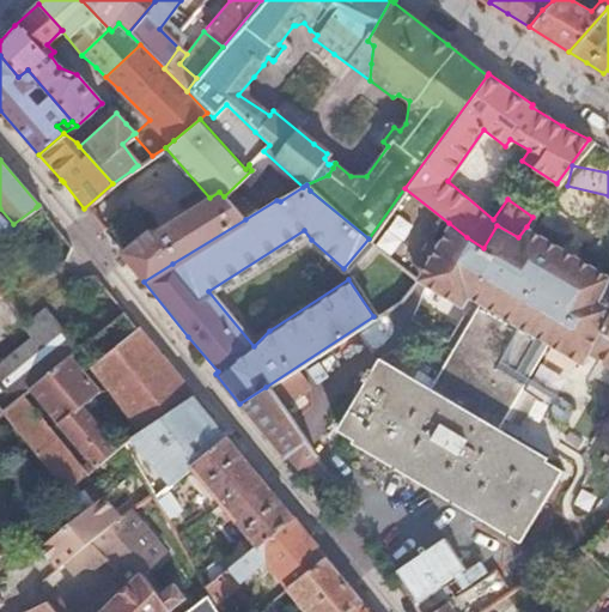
[(560,185),(549,201),(566,212),(577,194),(560,185)]
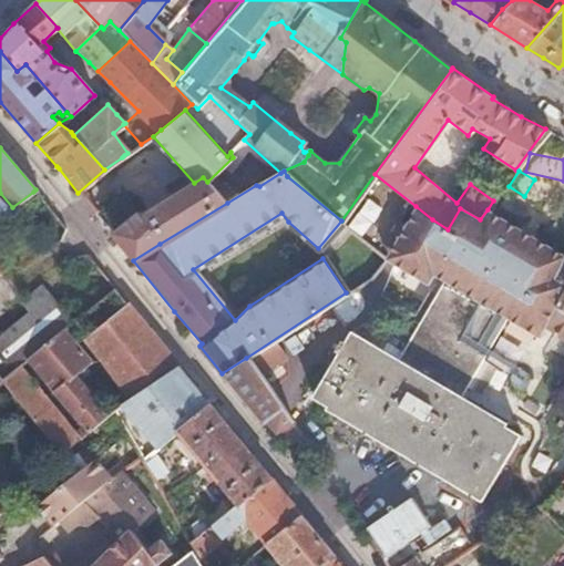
[(106,227),(133,260),(160,244),(227,203),(207,182),(203,177),(194,183),(161,204),(140,217),(136,213),(106,227)]
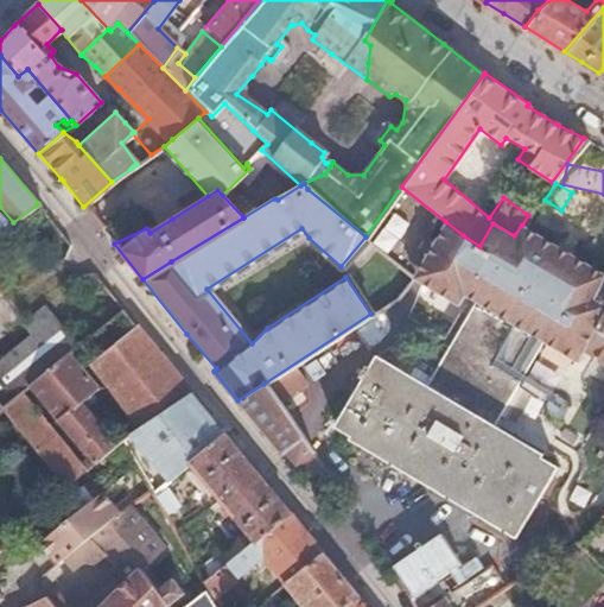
[(0,232),(13,222),(0,207),(0,232)]
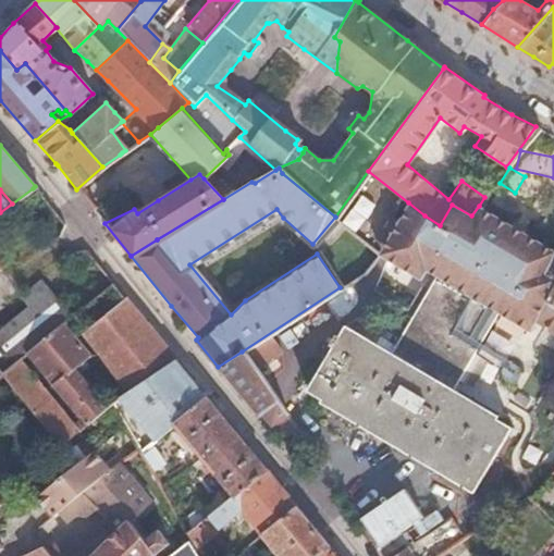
[(425,215),(408,202),(386,239),(438,271),(391,350),(345,324),(339,335),(334,333),(328,342),(332,346),(307,388),(322,397),(320,402),(471,491),(509,425),(494,417),(497,414),(452,386),(497,308),(529,326),(536,316),(553,326),(553,306),(540,299),(551,279),(539,271),(551,247),(479,206),(471,215),(452,205),(440,225),(425,215)]
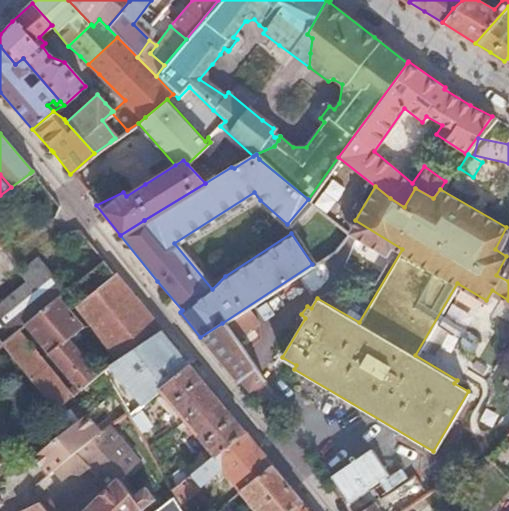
[(508,227),(508,229),(506,227),(495,249),(506,256),(496,275),(508,281),(508,227)]
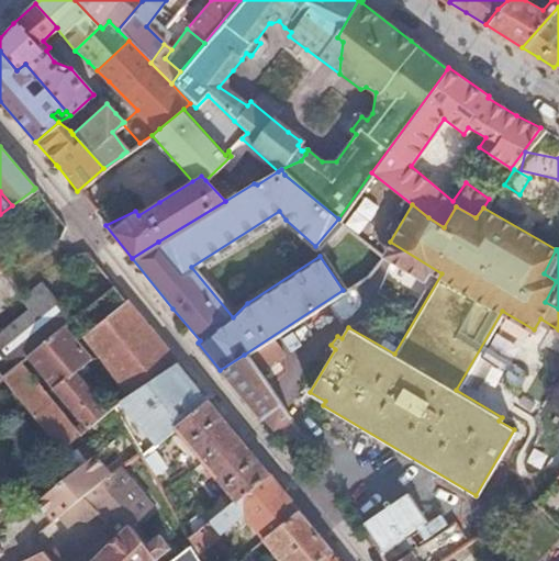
[(32,305),(49,292),(42,282),(24,295),(32,305)]
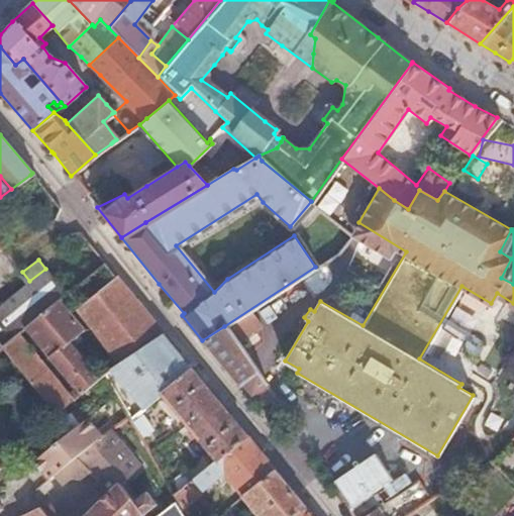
[(87,284),(108,268),(103,262),(84,279),(87,284)]
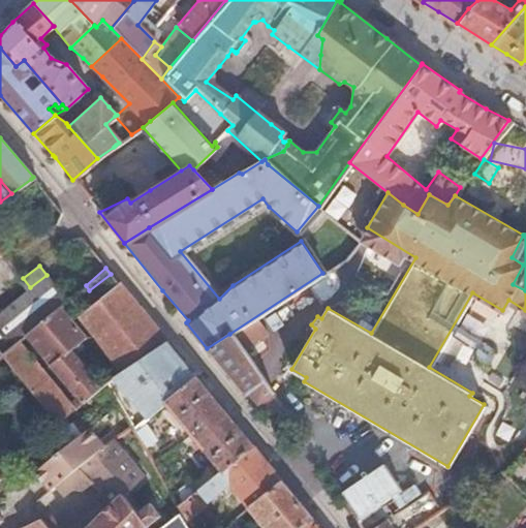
[(59,307),(66,301),(47,275),(30,287),(23,292),(41,321),(59,307)]
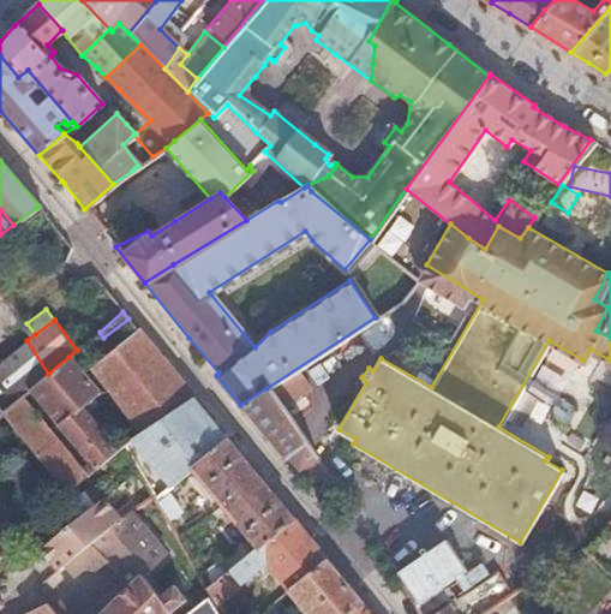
[(166,415),(192,398),(193,397),(180,381),(137,329),(91,367),(142,430),(166,415)]
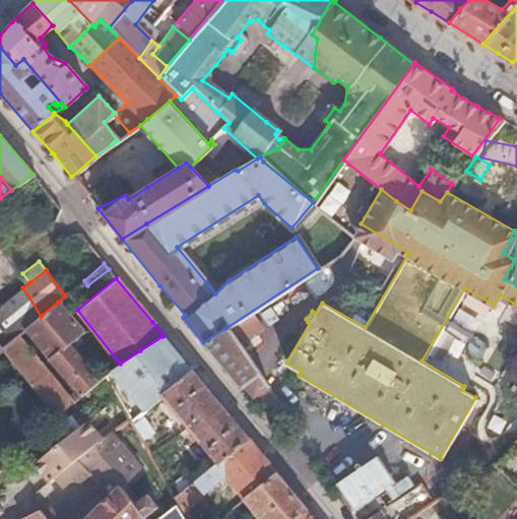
[(0,346),(2,348),(17,336),(24,329),(41,316),(22,287),(0,305),(0,346)]
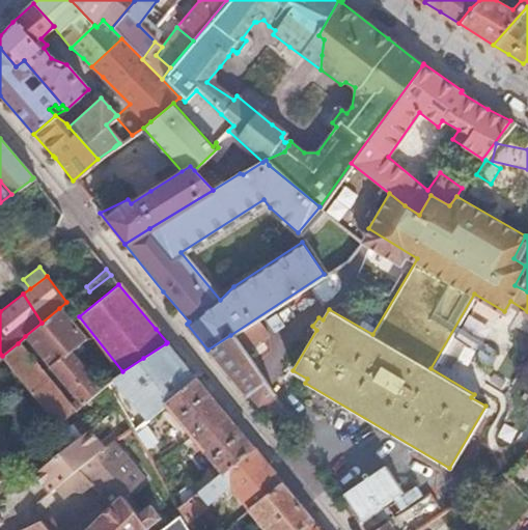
[(82,401),(100,387),(70,349),(85,337),(59,308),(42,323),(25,336),(82,401)]
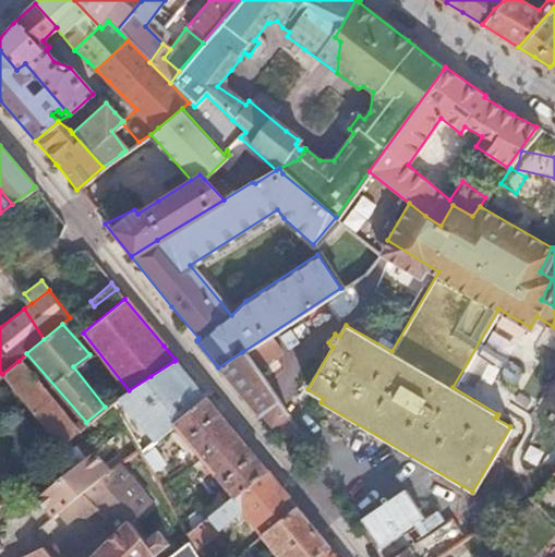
[(262,413),(281,436),(293,426),(242,352),(218,367),(244,399),(257,415),(262,413)]
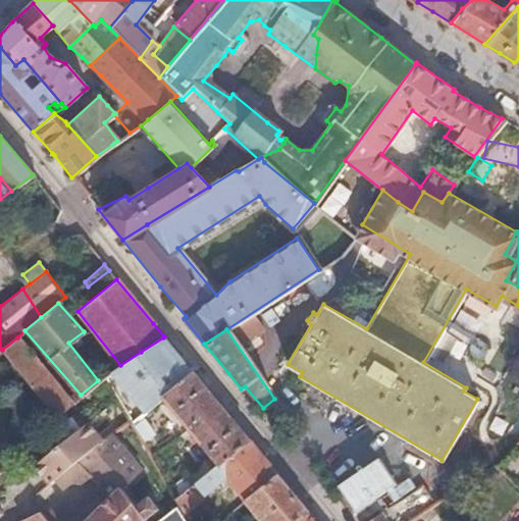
[(17,337),(2,350),(57,415),(73,401),(17,337)]
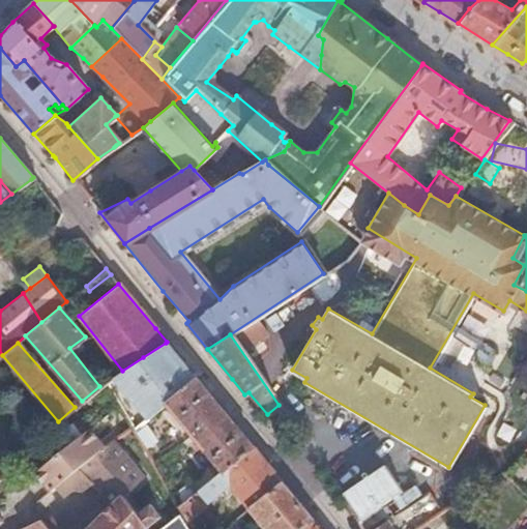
[(164,404),(194,377),(178,358),(166,343),(143,357),(122,371),(113,377),(145,417),(164,404)]
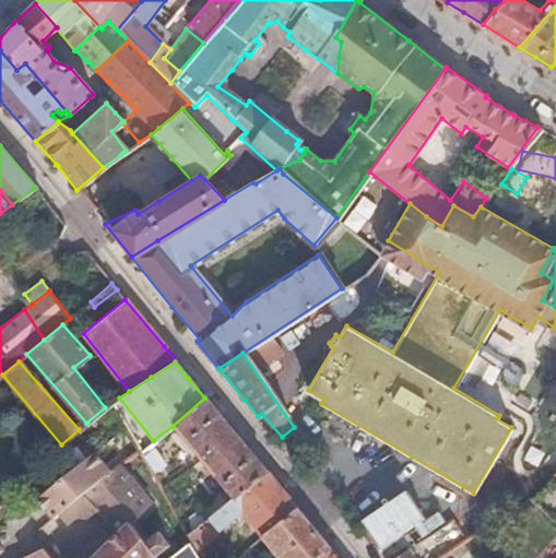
[(233,497),(265,471),(232,430),(215,411),(216,411),(205,398),(204,398),(173,426),(233,497)]
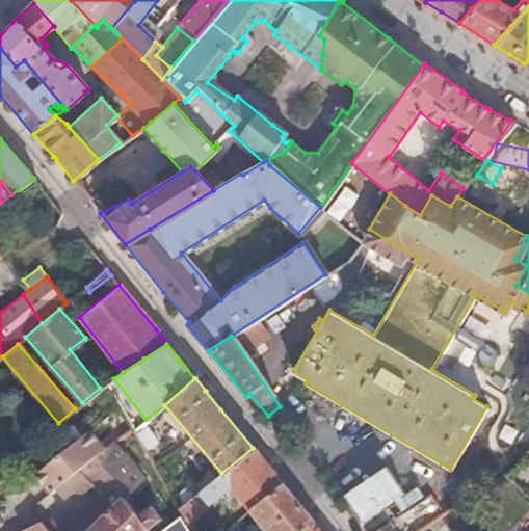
[(41,495),(95,445),(77,425),(23,475),(41,495)]
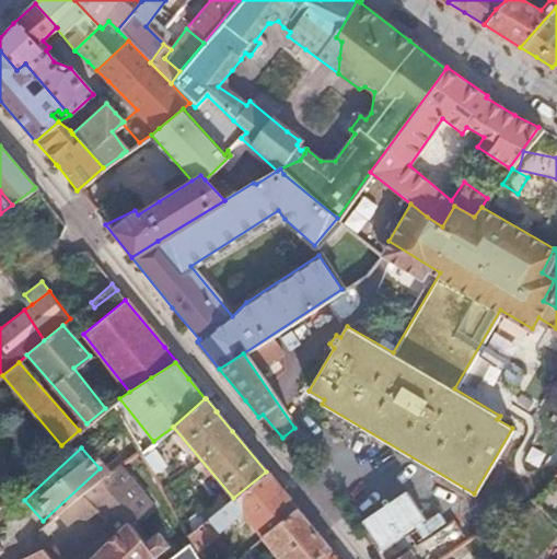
[(149,475),(162,465),(149,447),(136,456),(149,475)]
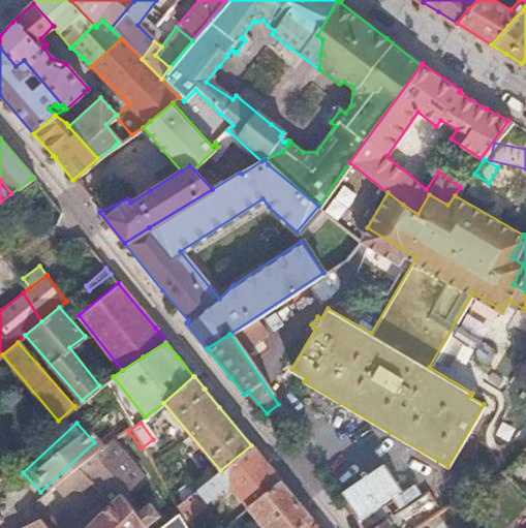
[(145,527),(158,517),(149,505),(136,514),(122,495),(144,475),(113,440),(57,486),(64,495),(73,488),(81,489),(90,482),(103,496),(111,504),(86,527),(61,527),(59,526),(56,527),(145,527)]
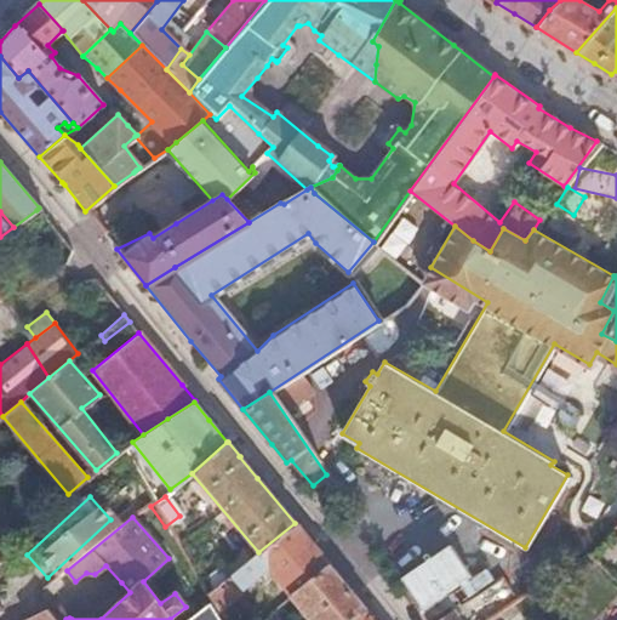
[(290,595),(327,563),(329,562),(309,539),(296,522),(295,523),(258,552),(206,593),(210,599),(221,619),(244,619),(228,599),(268,568),(290,595)]
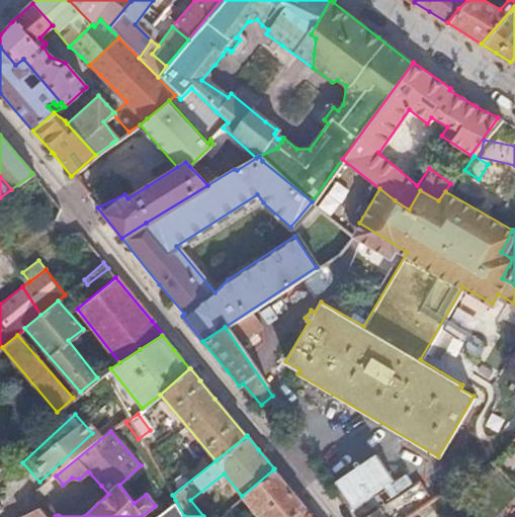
[(312,516),(288,488),(273,469),(242,496),(225,509),(230,514),(246,501),(258,516),(312,516)]
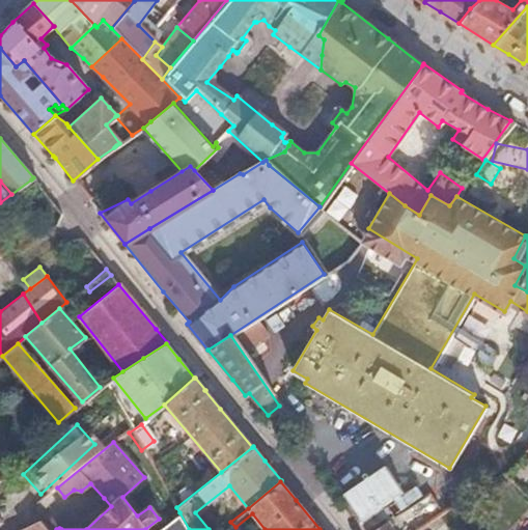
[(189,529),(179,512),(158,529),(189,529)]
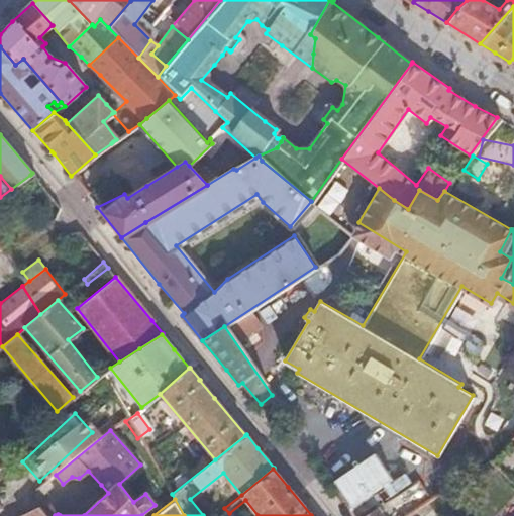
[(52,506),(42,513),(44,515),(55,515),(58,514),(52,506)]
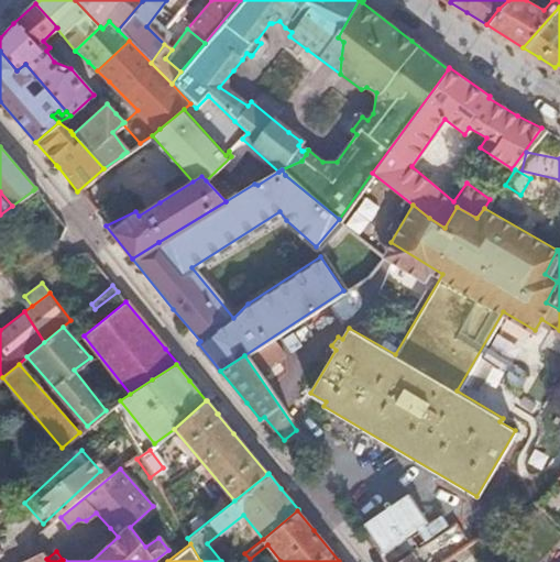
[(392,561),(415,561),(408,551),(392,561)]
